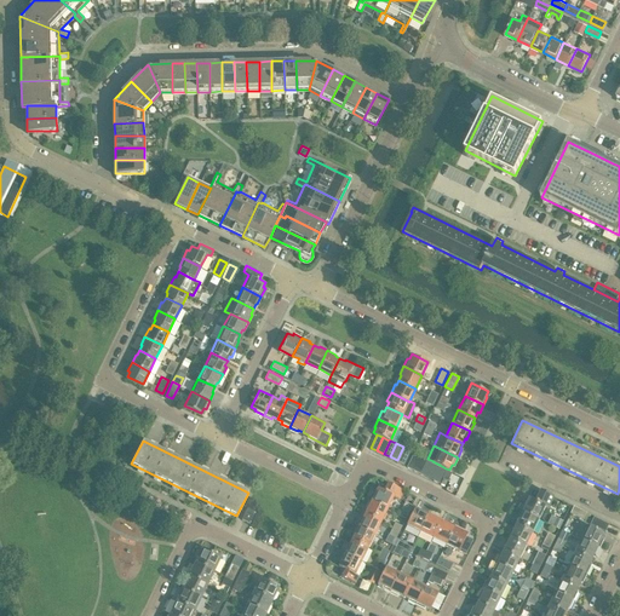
[(403,464),(409,450),(403,447),(397,460),(403,464)]
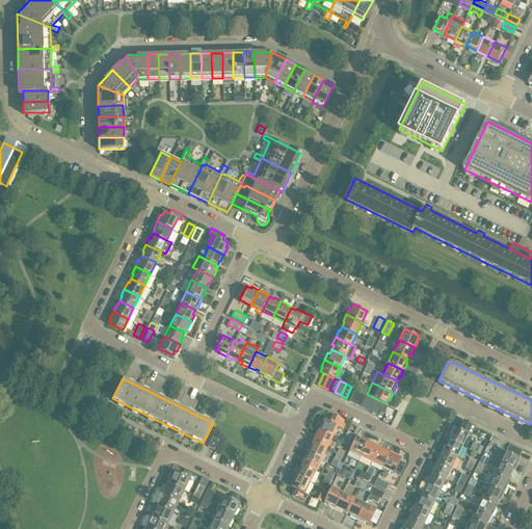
[(354,402),(360,391),(354,388),(349,399),(354,402)]
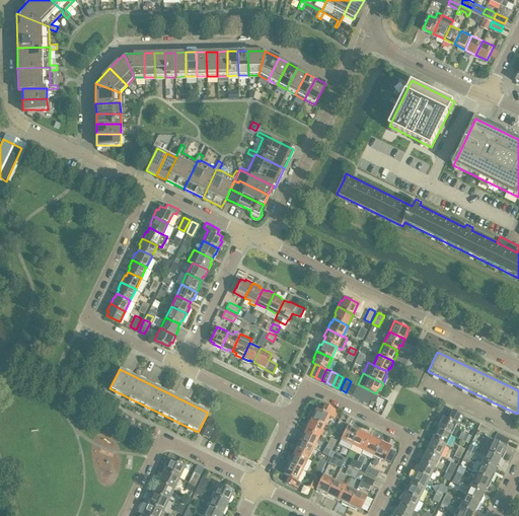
[(351,394),(357,383),(351,381),(346,392),(351,394)]
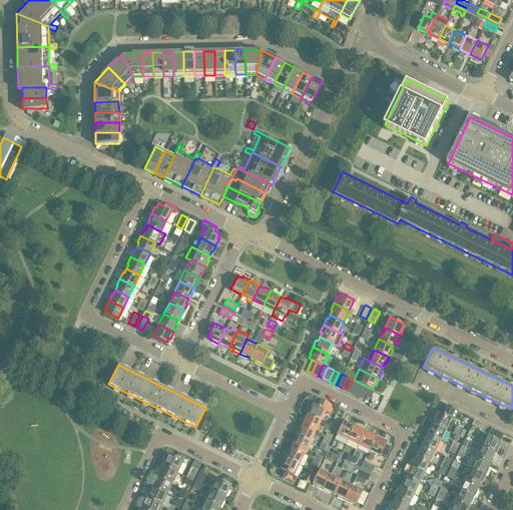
[(353,393),(358,382),(359,382),(354,380),(353,379),(347,390),(353,393)]
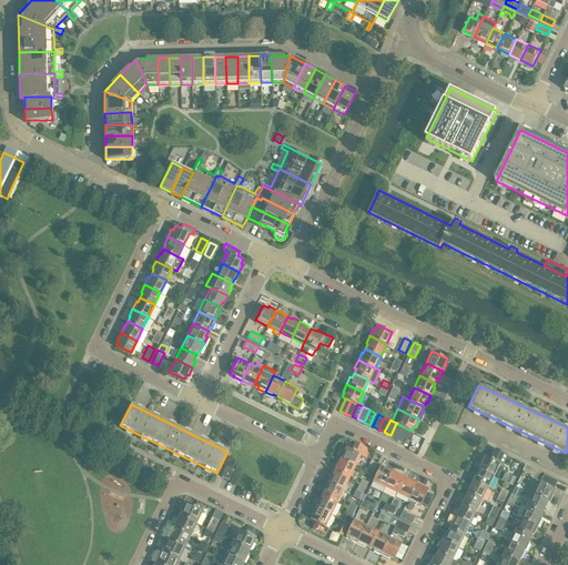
[(396,439),(403,426),(396,423),(391,435),(396,439)]
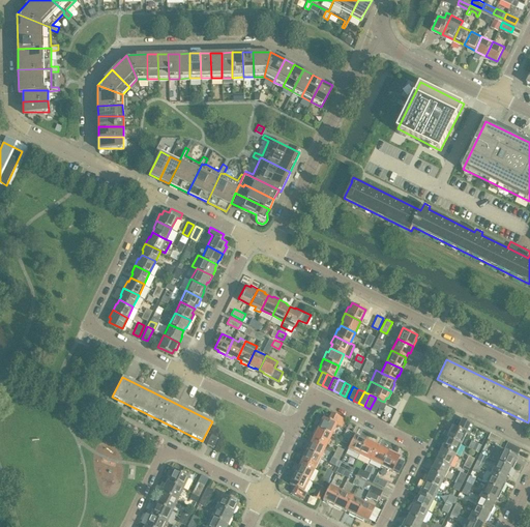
[(376,411),(381,401),(376,398),(370,409),(376,411)]
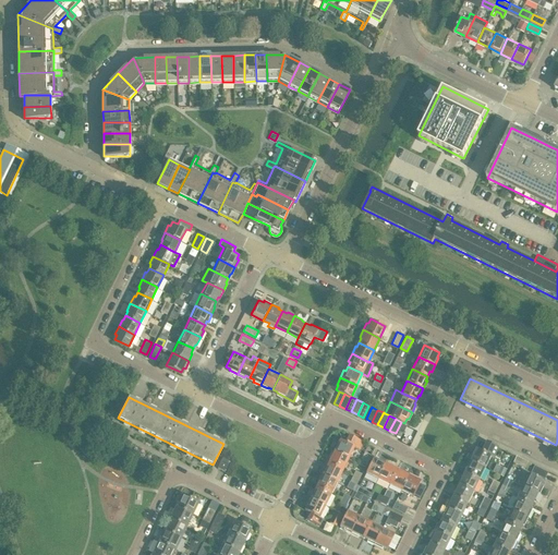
[(336,442),(332,449),(349,457),(354,446),(360,448),(363,441),(348,433),(344,439),(340,437),(338,443),(336,442)]
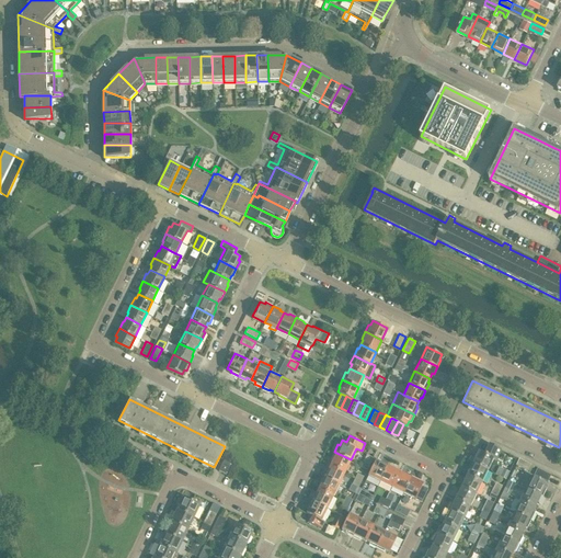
[(474,453),(470,460),(488,468),(493,456),(495,458),(501,448),(489,442),(484,452),(478,450),(476,454),(474,453)]
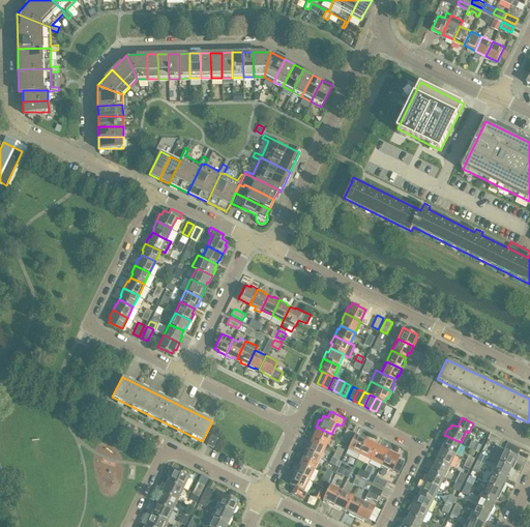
[(325,445),(331,434),(316,427),(312,434),(314,434),(312,439),(325,445)]
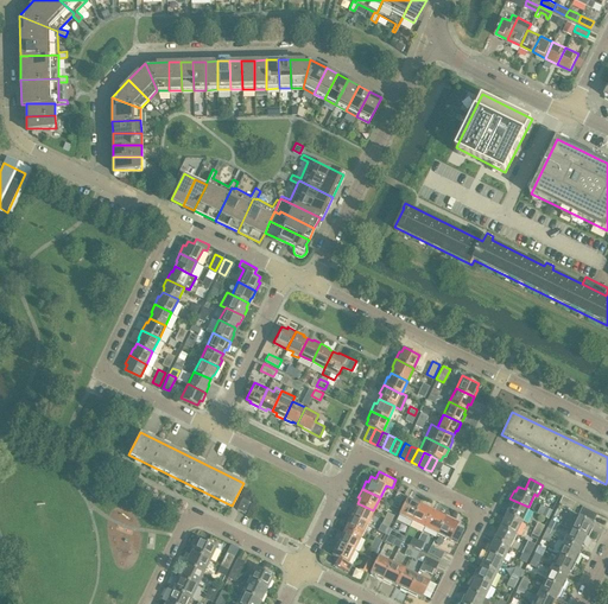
[(398,507),(404,494),(397,490),(391,503),(398,507)]
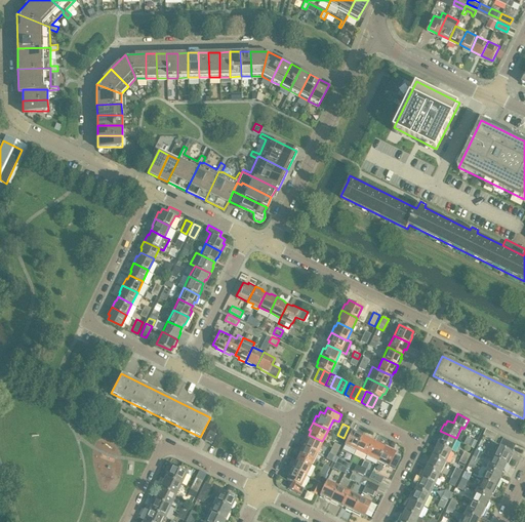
[(485,428),(483,433),(494,438),(496,433),(485,428)]
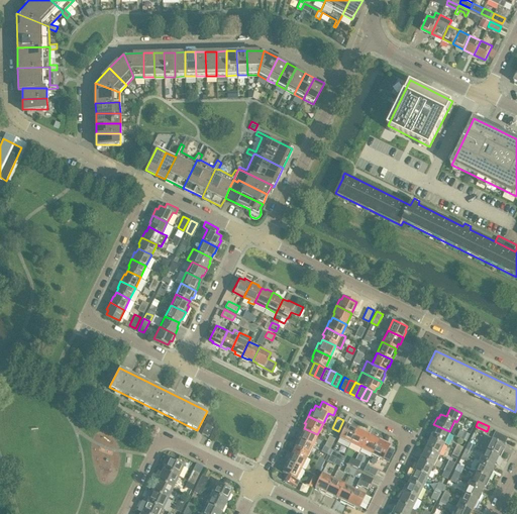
[(345,422),(339,436),(350,441),(357,426),(350,423),(350,424),(345,422)]
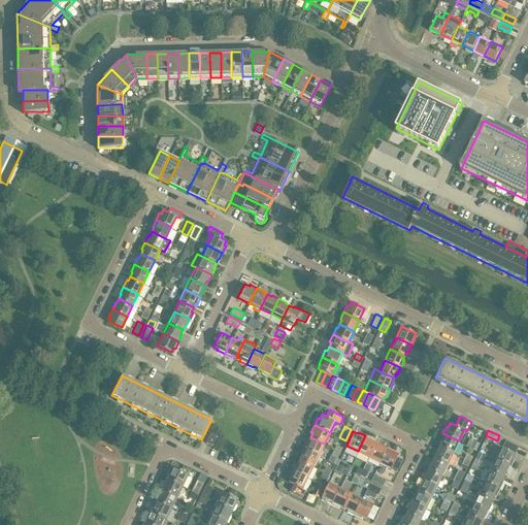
[(212,445),(217,435),(210,432),(205,441),(212,445)]
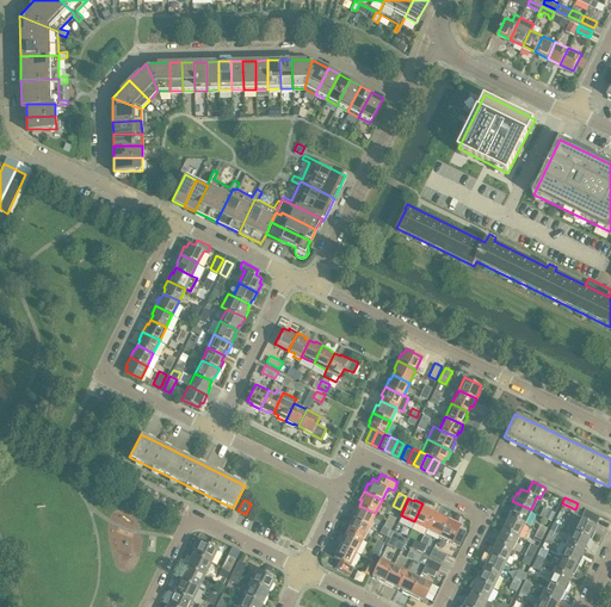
[(524,522),(531,509),(512,501),(508,509),(511,511),(508,515),(524,522)]
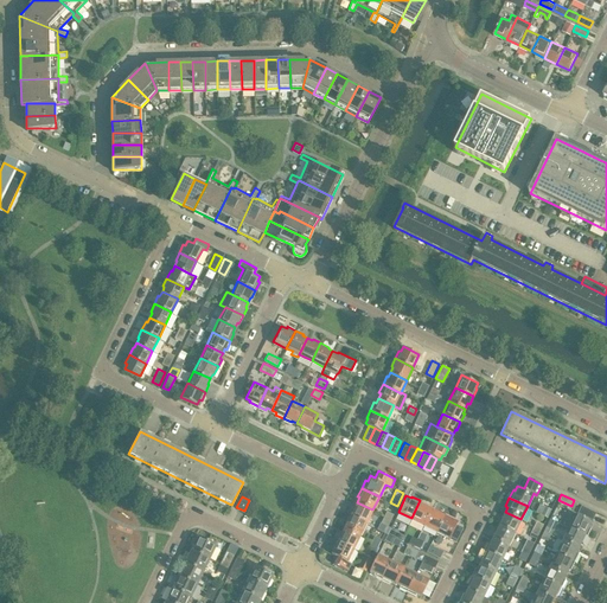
[(420,500),(411,518),(423,525),(432,508),(427,506),(428,505),(420,500)]
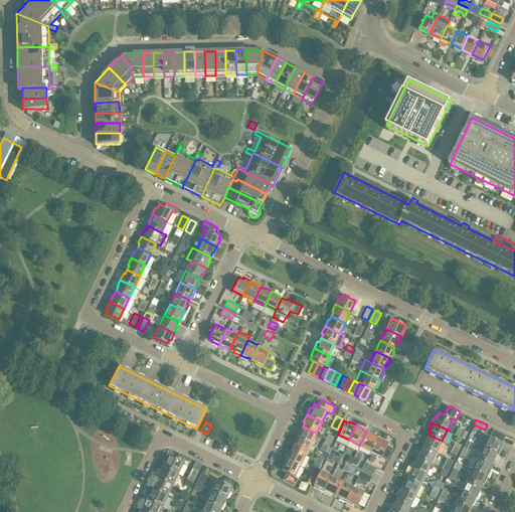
[(316,433),(303,427),(301,430),(299,430),(296,436),(311,444),(316,433)]
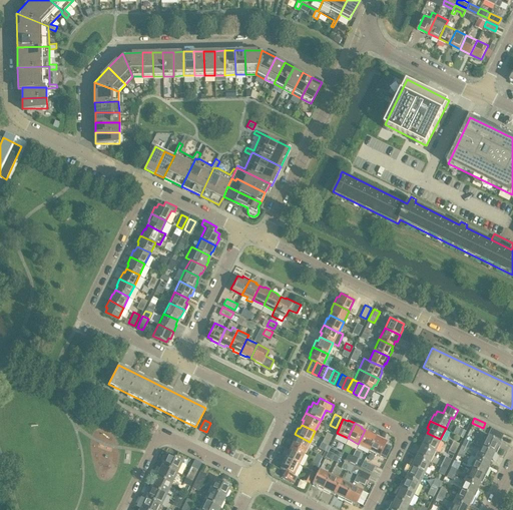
[(456,425),(453,431),(456,433),(462,436),(463,436),(466,429),(459,426),(456,425)]
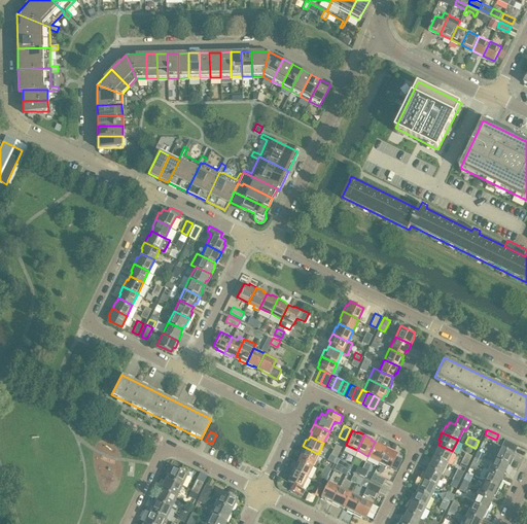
[(375,442),(367,456),(379,461),(386,446),(380,443),(379,444),(375,442)]
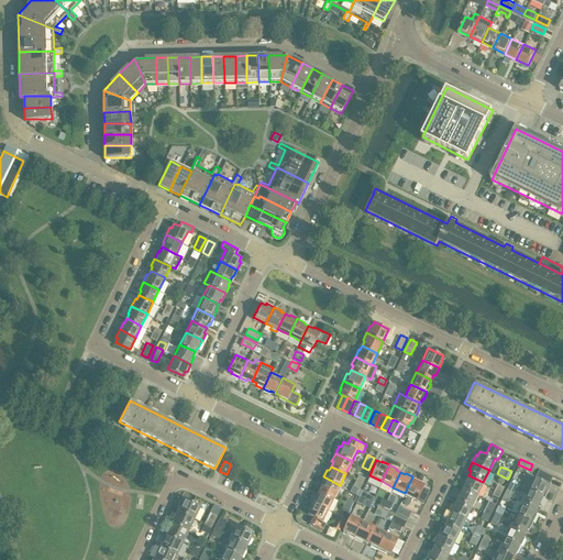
[(528,474),(522,486),(527,489),(543,496),(548,490),(545,489),(548,484),(533,476),(528,474)]
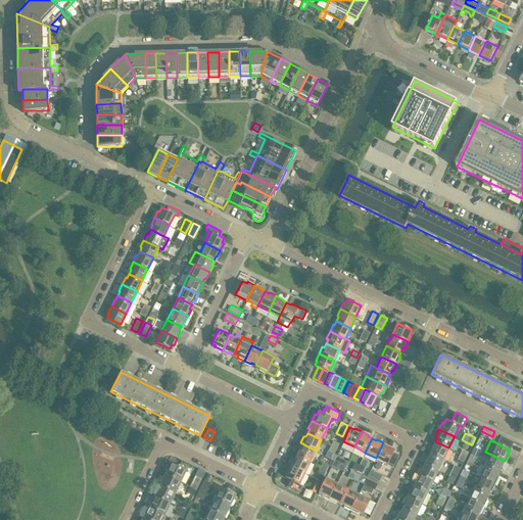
[(448,447),(435,441),(433,445),(431,444),(428,452),(443,459),(448,447)]
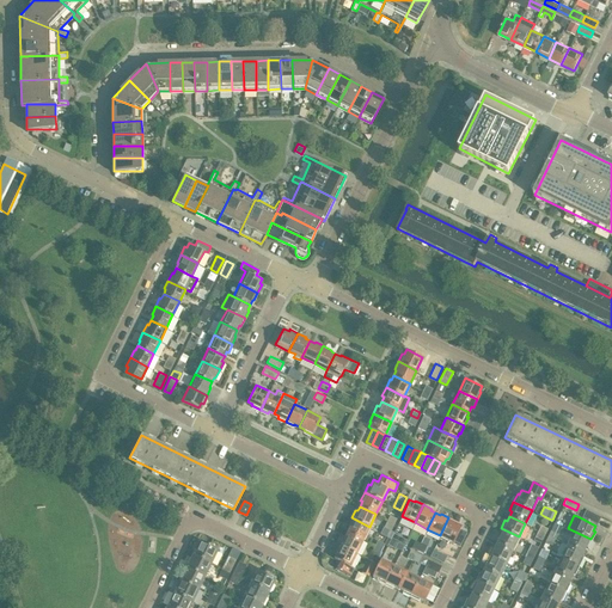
[(363,540),(369,527),(352,517),(348,526),(349,527),(347,532),(363,540)]
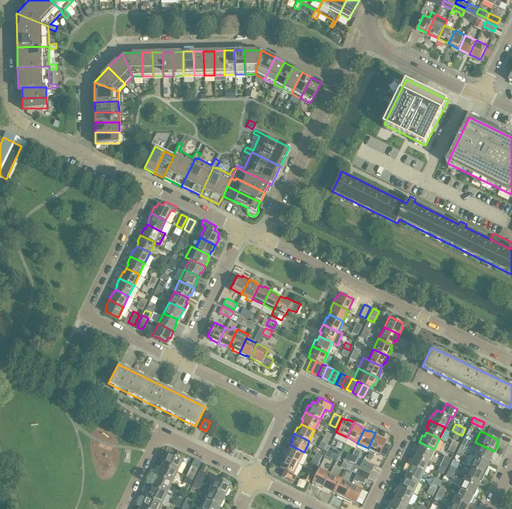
[(375,433),(368,448),(384,456),(390,444),(385,442),(386,440),(382,438),(382,436),(375,433)]
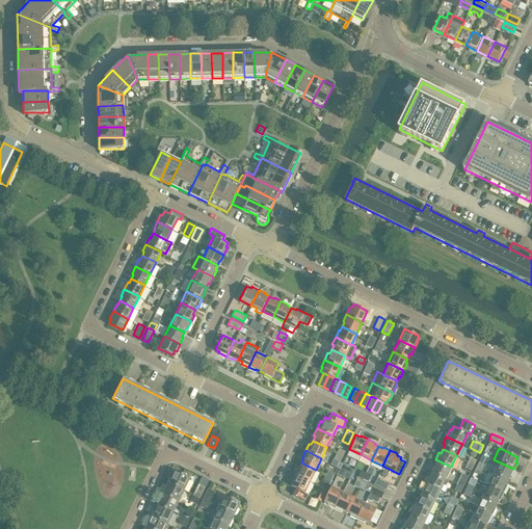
[(334,457),(330,463),(340,467),(342,461),(334,457)]
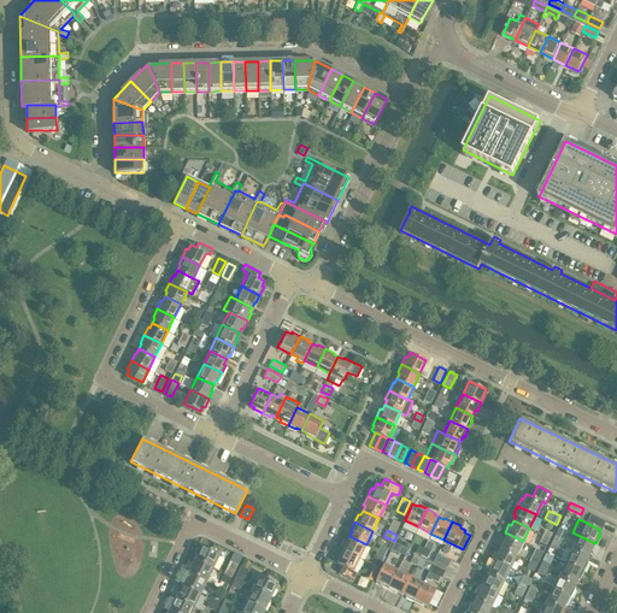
[(522,556),(524,552),(519,548),(523,541),(505,532),(501,540),(503,541),(500,546),(517,554),(517,553),(522,556)]
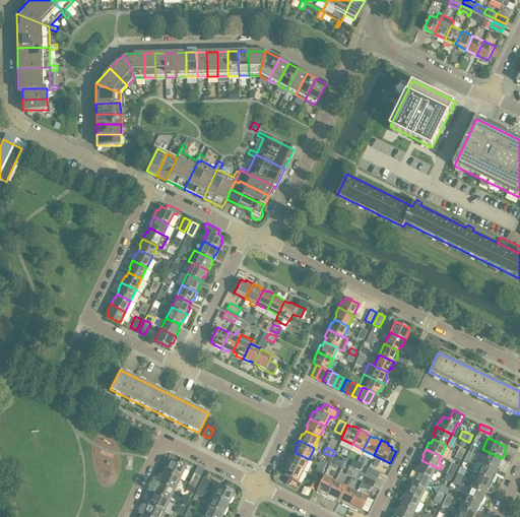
[(486,451),(481,462),(496,469),(498,465),(499,465),(502,458),(486,451)]
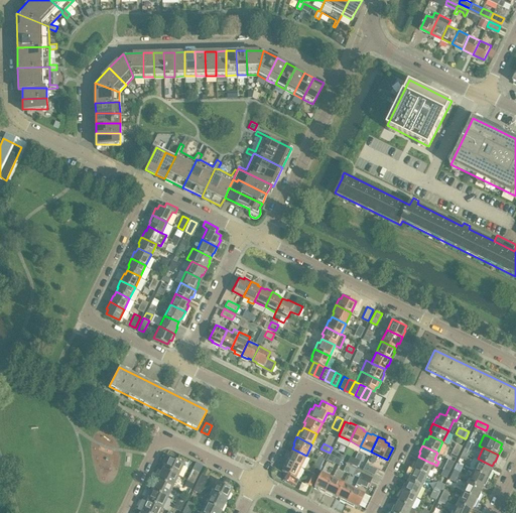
[(306,456),(292,449),(290,453),(289,452),(285,459),(300,466),(306,456)]
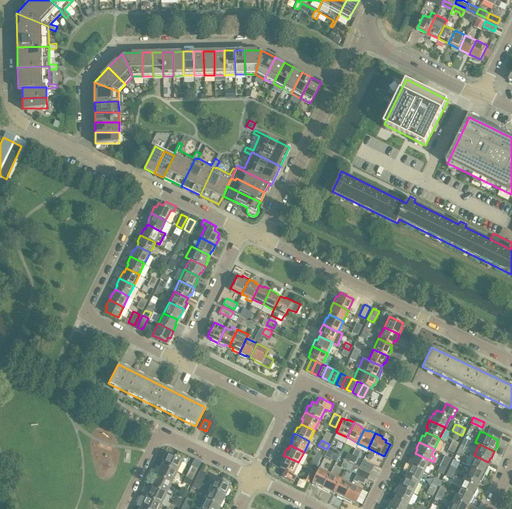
[(177,470),(182,459),(167,452),(162,463),(177,470)]
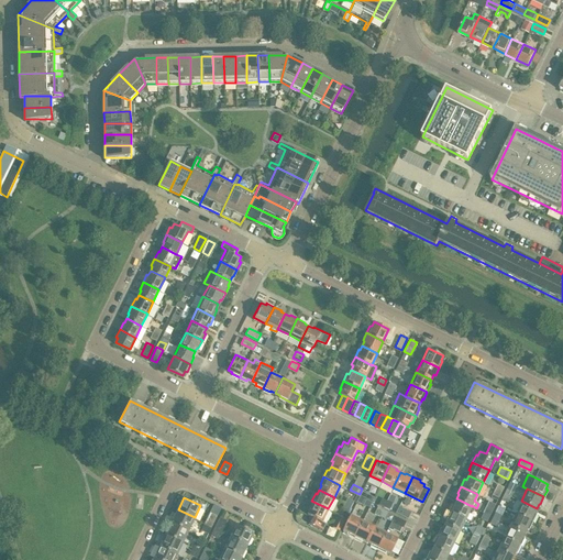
[(389,507),(393,502),(387,498),(384,505),(389,507)]
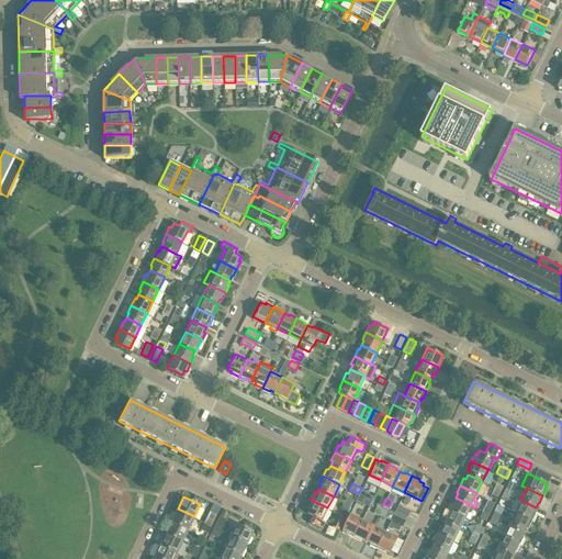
[(471,505),(456,498),(453,502),(452,502),(448,510),(465,517),(471,505)]
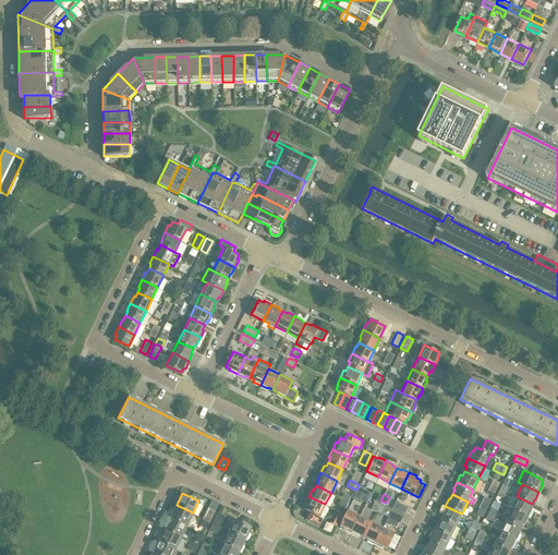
[(319,523),(323,517),(319,516),(325,504),(308,496),(305,504),(306,504),(304,508),(310,511),(306,517),(319,523)]
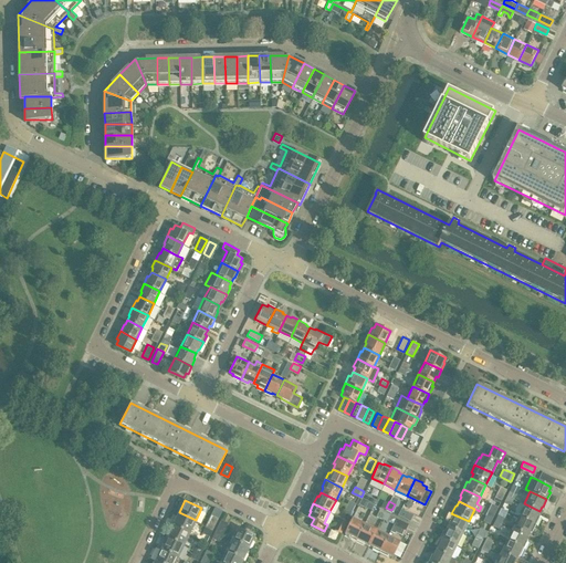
[(524,503),(519,515),(535,523),(538,515),(537,515),(540,511),(524,503)]
